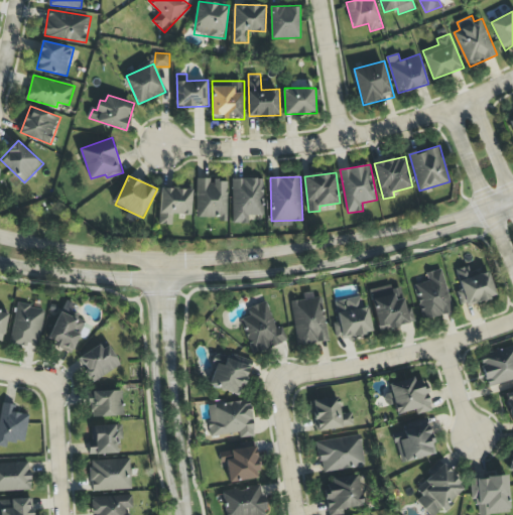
[(229,180),(213,180),(213,178),(199,178),(198,218),(229,218),(229,180)]
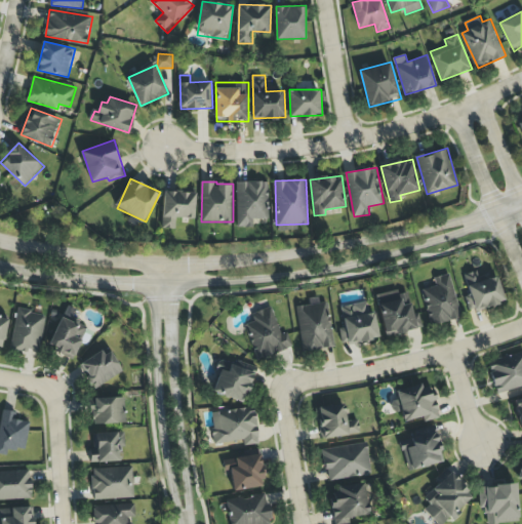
[(269,182),(238,182),(239,227),(254,227),(253,219),(270,218),(269,182)]
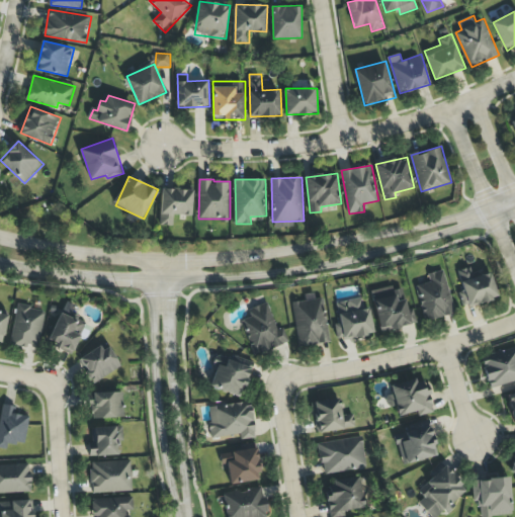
[(175,226),(175,214),(193,216),(193,189),(163,188),(161,225),(175,226)]
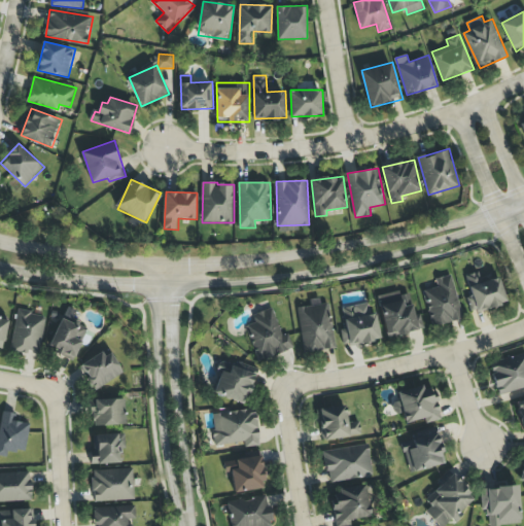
[(508,303),(500,277),(483,282),(480,272),(466,275),(472,295),(467,296),(472,313),(508,303)]
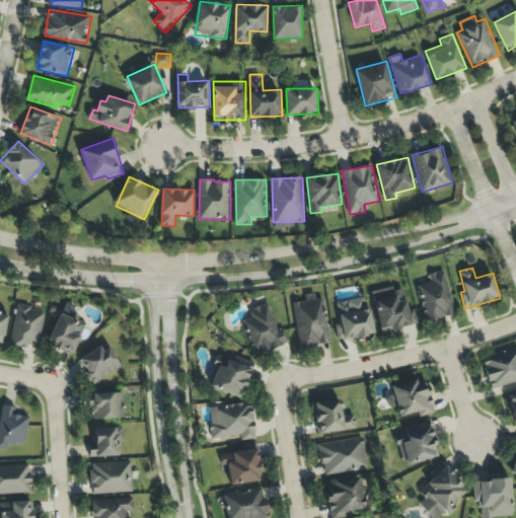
[(426,320),(456,314),(447,270),(430,274),(432,282),(419,285),(426,320)]
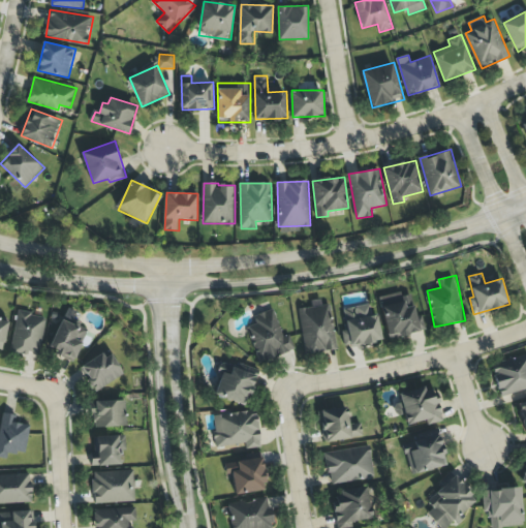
[(380,297),(389,338),(427,331),(424,314),(416,316),(412,290),(380,297)]
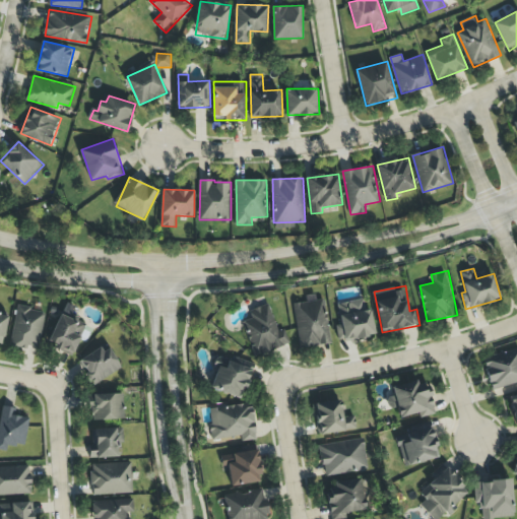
[(333,343),(325,299),(296,304),(303,348),(333,343)]
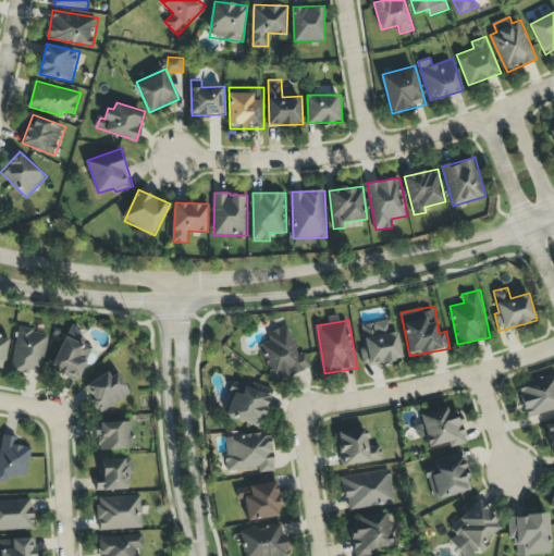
[(362,324),(366,347),(361,348),(364,365),(403,360),(399,330),(393,330),(391,321),(362,324)]
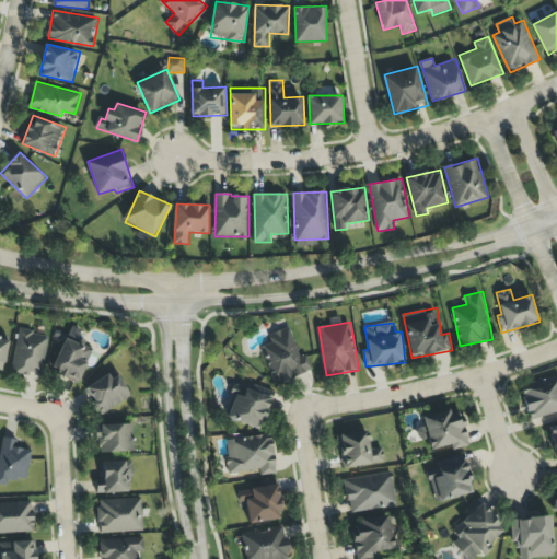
[(314,370),(308,353),(302,356),(290,326),(269,334),(273,342),(262,346),(277,384),(314,370)]
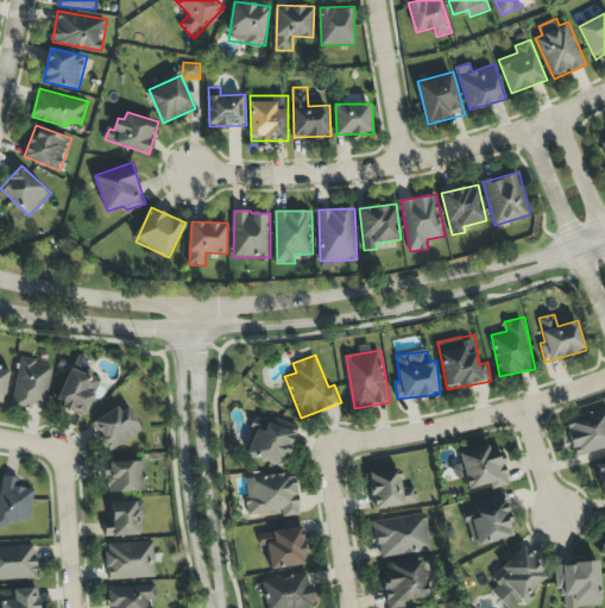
[(16,405),(48,408),(54,362),(21,358),(16,405)]
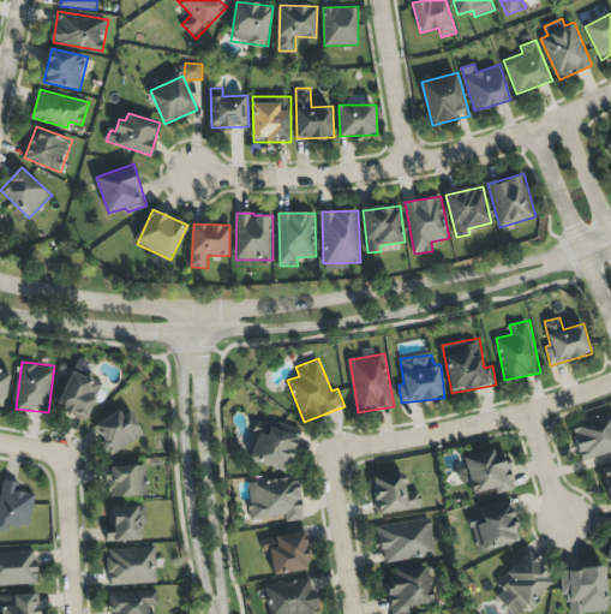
[(0,403),(5,404),(12,373),(0,369),(0,403)]
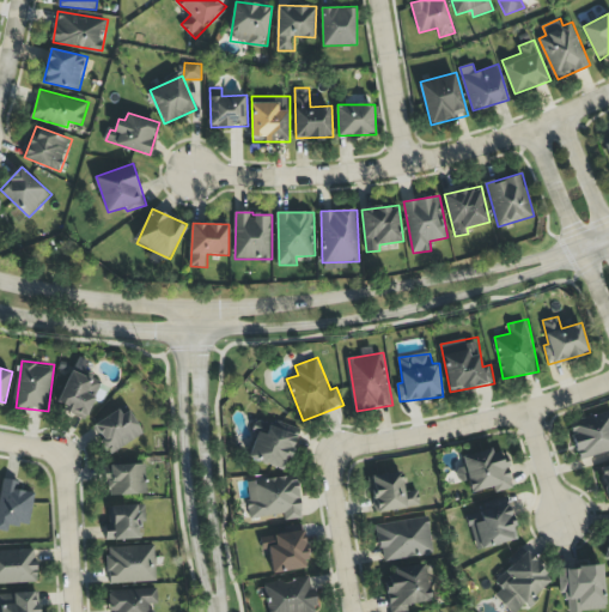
[(59,401),(68,406),(66,411),(86,420),(104,382),(73,369),(59,401)]
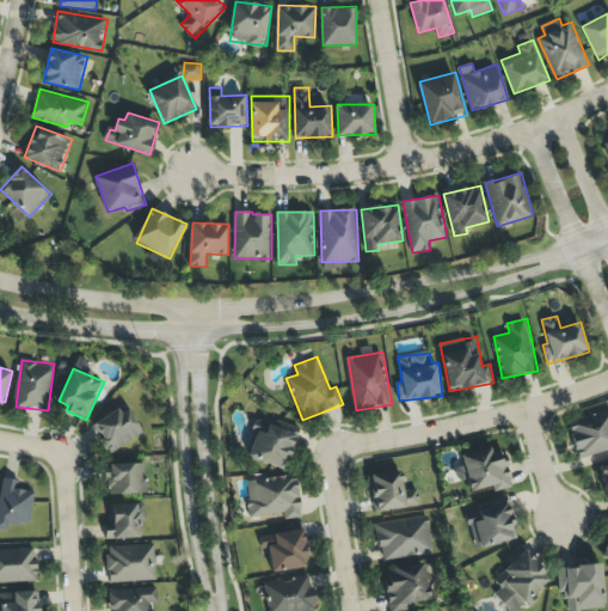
[(145,434),(131,409),(123,414),(121,409),(94,422),(110,452),(145,434)]
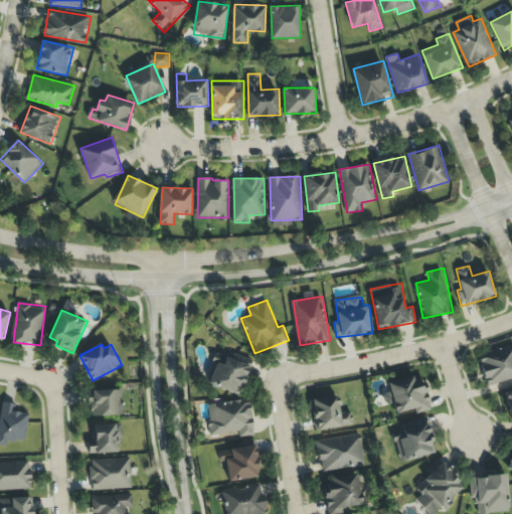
[(489,385),(511,378),(511,345),(480,354),(489,385)]
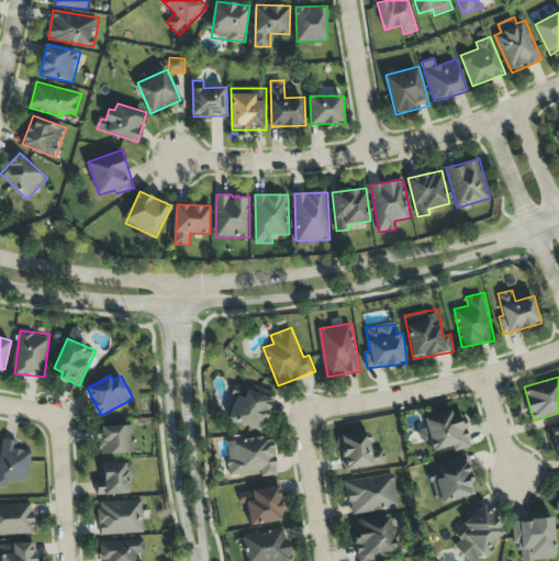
[(230,419),(265,432),(277,395),(241,383),(230,419)]
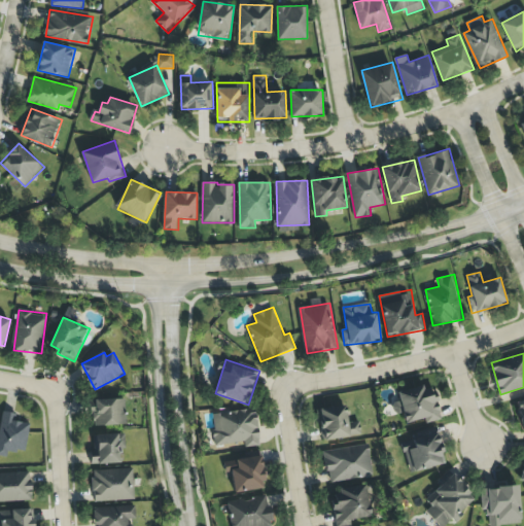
[(443,419),(437,388),(425,390),(424,386),(398,391),(400,401),(394,402),(396,414),(405,412),(407,422),(426,418),(427,422),(443,419)]
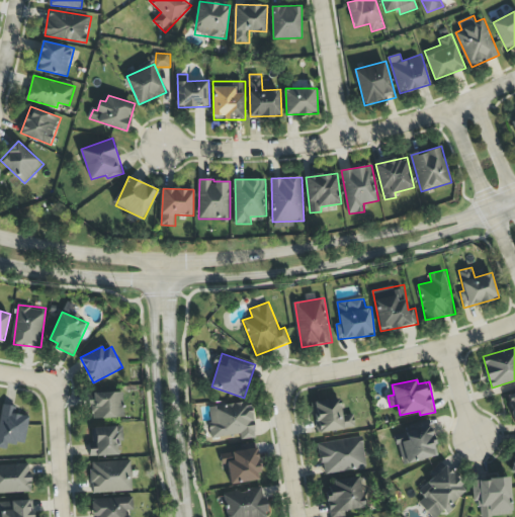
[(94,418),(124,417),(124,392),(93,393),(94,418)]
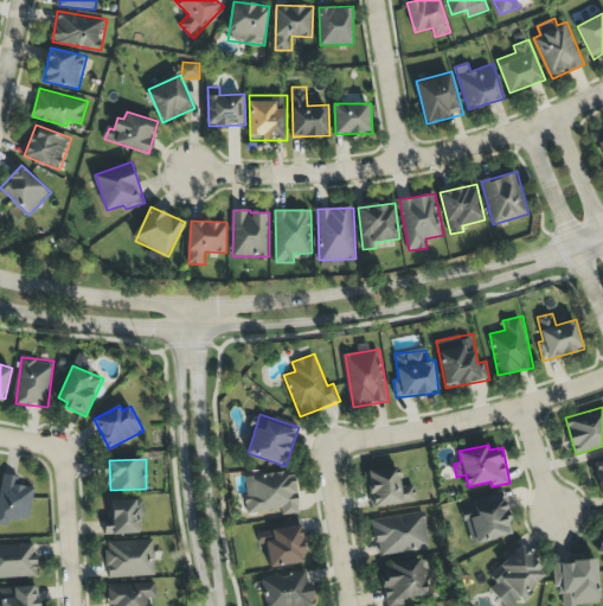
[(367,470),(371,505),(417,502),(416,485),(402,486),(399,467),(367,470)]
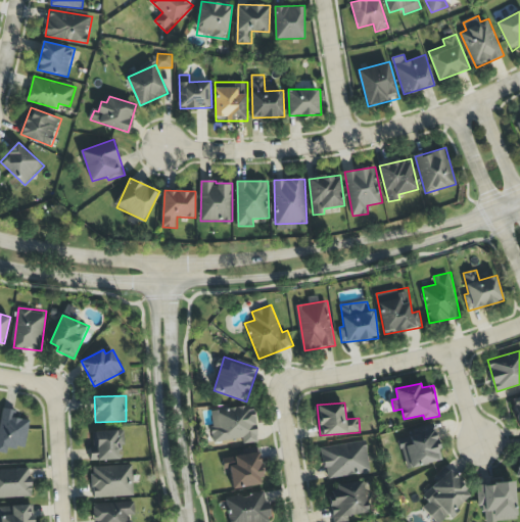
[(260,441),(255,405),(213,409),(216,442),(243,438),(244,443),(260,441)]
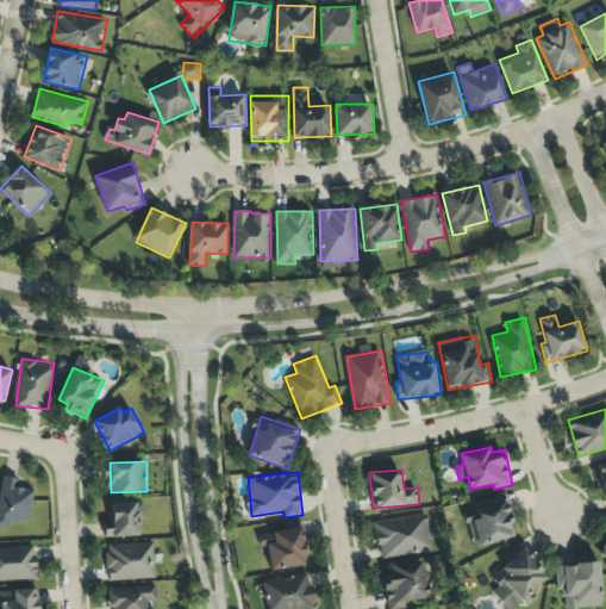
[(36,489),(19,488),(20,478),(4,476),(0,508),(0,527),(11,529),(11,521),(32,523),(36,489)]
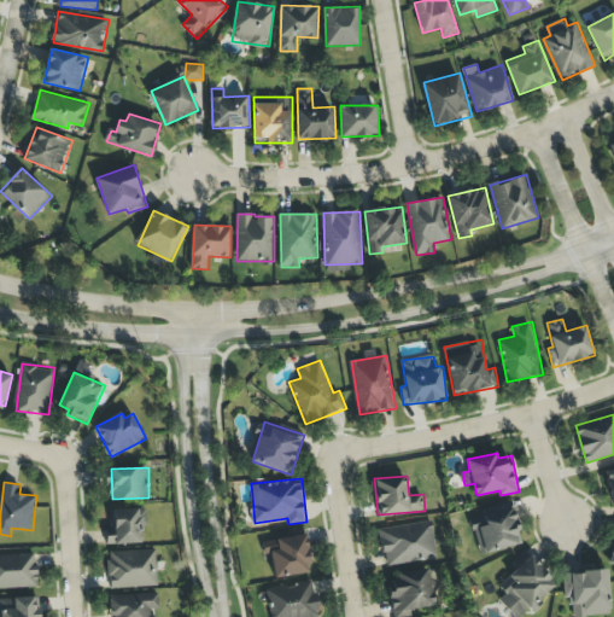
[(140,508),(109,510),(110,543),(145,542),(144,518),(141,518),(140,508)]
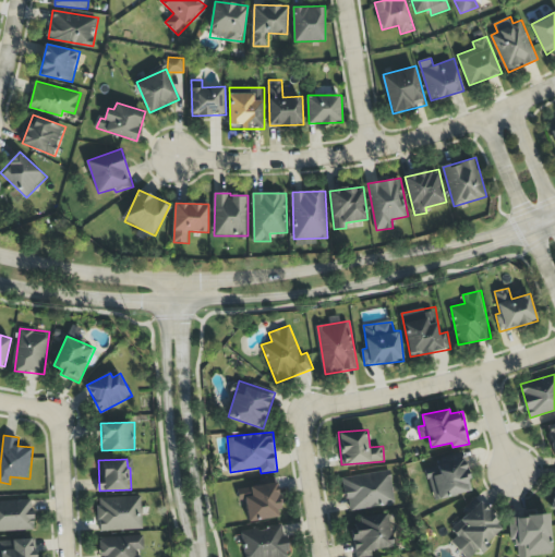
[(433,499),(472,493),(467,459),(427,465),(433,499)]
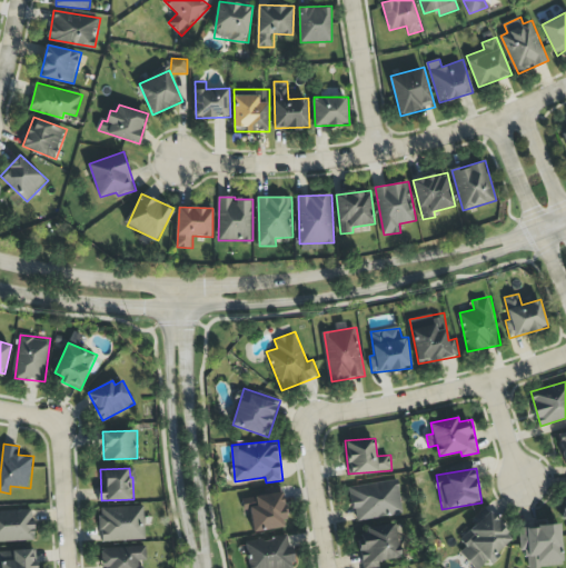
[(404,515),(400,480),(353,486),(356,520),(404,515)]
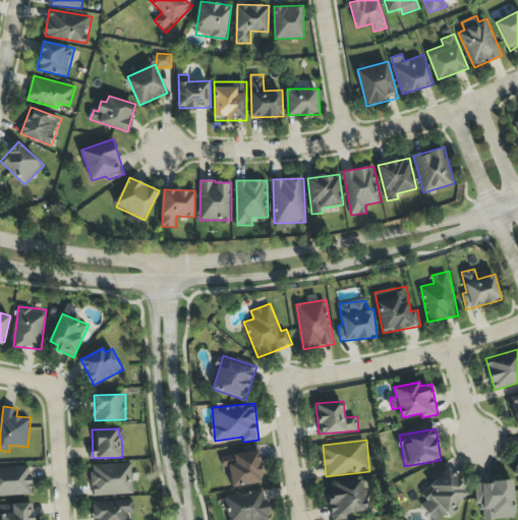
[(233,486),(264,482),(260,451),(223,455),(225,472),(231,471),(233,486)]
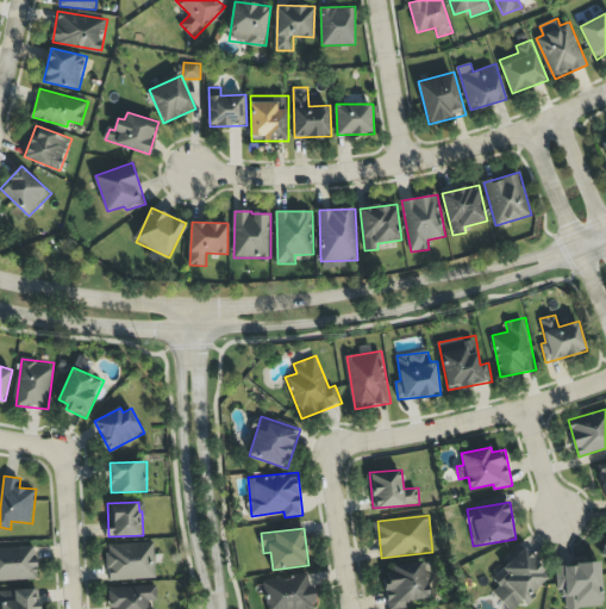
[(110,580),(157,579),(156,542),(108,544),(110,580)]
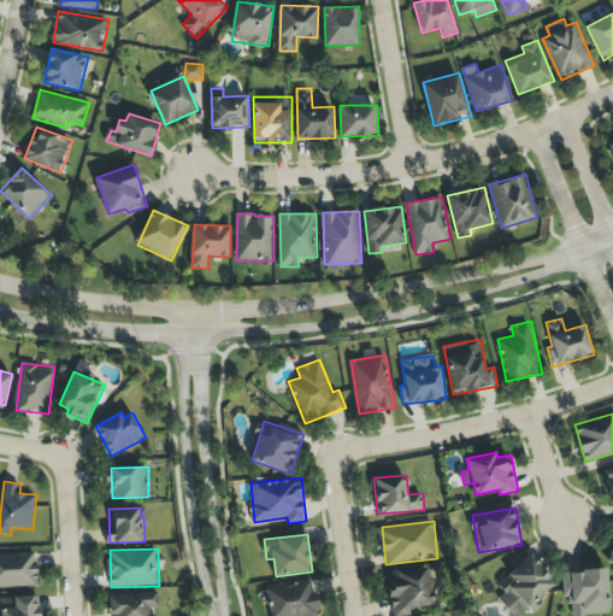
[(0,587),(39,586),(37,552),(0,553),(0,587)]
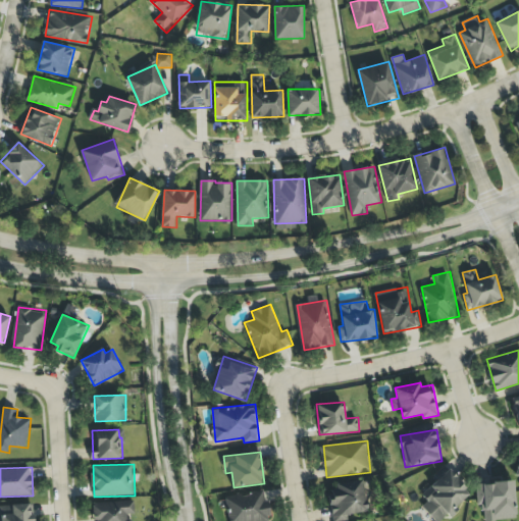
[(423,496),(429,501),(423,507),(436,520),(442,520),(451,511),(452,512),(472,491),(449,469),(423,496)]
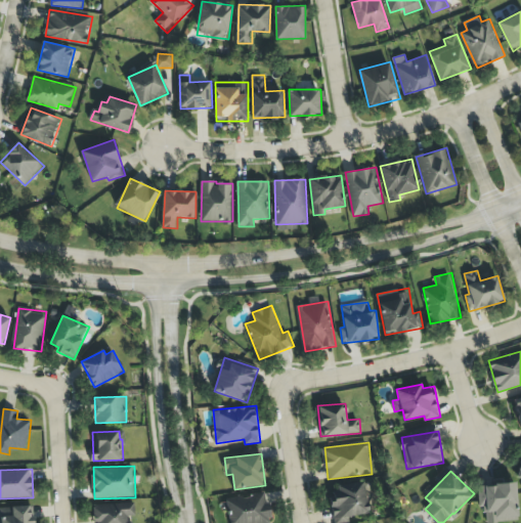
[(334,522),(344,522),(351,522),(350,516),(368,514),(365,483),(331,486),(334,522)]
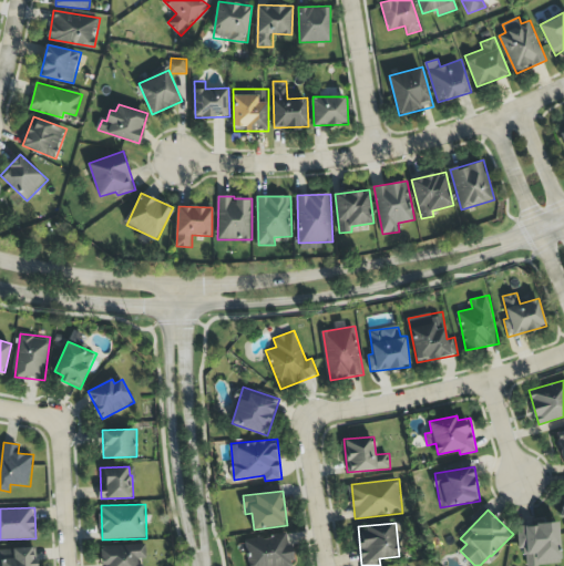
[(522,524),(523,565),(562,564),(560,523),(522,524)]
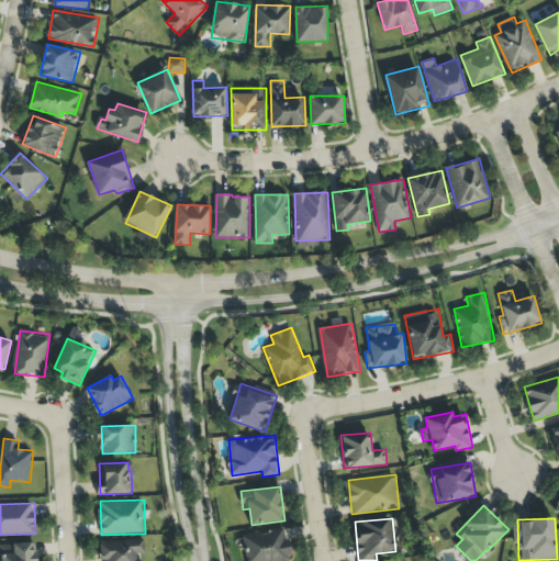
[(292,560),(288,528),(244,535),(247,560),(292,560)]
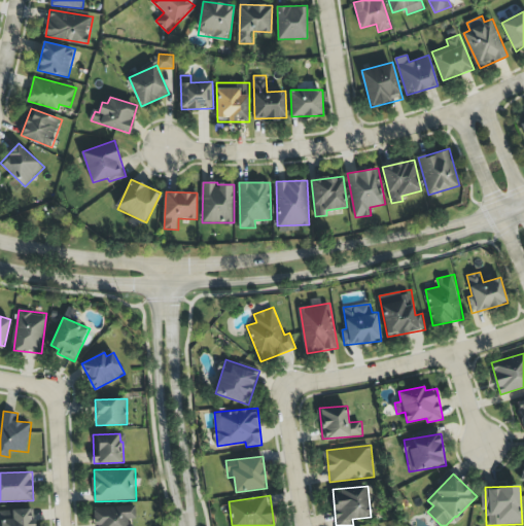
[(95,506),(96,525),(100,525),(99,525),(135,525),(136,522),(138,522),(137,505),(95,506)]
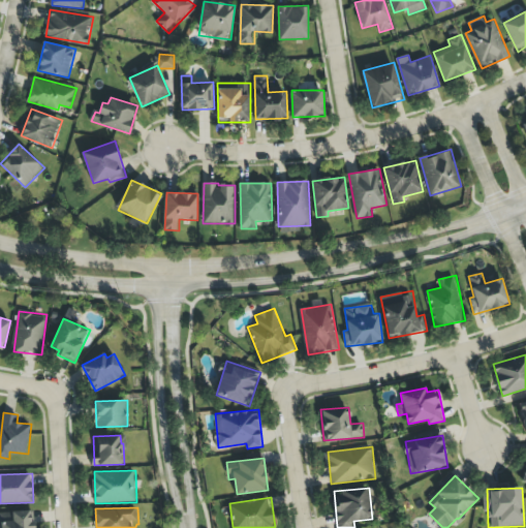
[(0,527),(33,527),(33,511),(0,511),(0,527)]
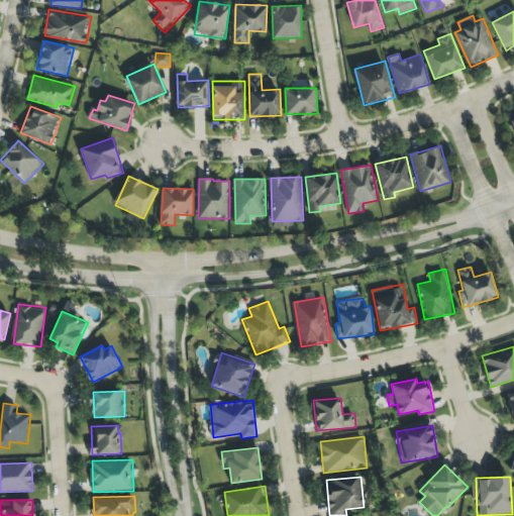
All buildings are outlined.
